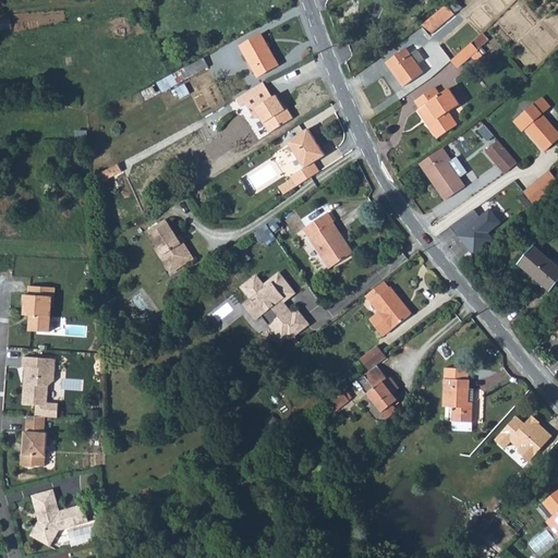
[(452,0),(422,26),(429,35),(447,21),(471,0),(452,0)]
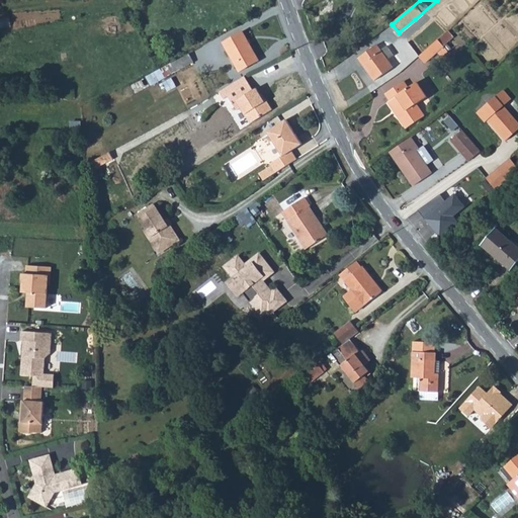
[(242,32),(224,42),(240,71),(258,61),(242,32)]
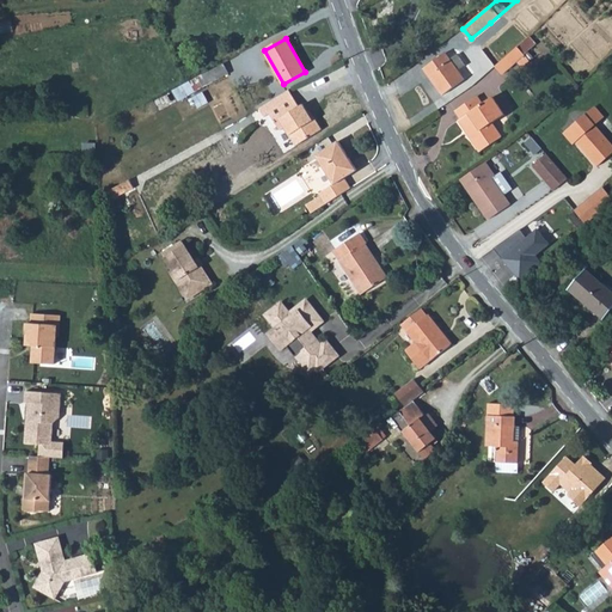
[(518,47),(495,67),(502,75),(525,56),(518,47)]
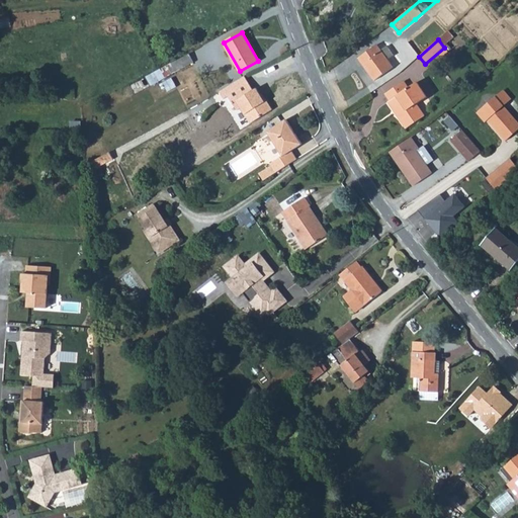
[(387,61),(380,51),(376,45),(358,58),(374,81),(393,68),(387,61)]
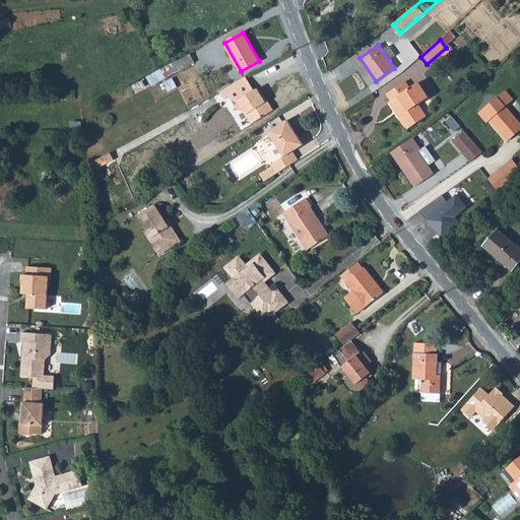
[(387,47),(382,51),(389,61),(394,57),(387,47)]
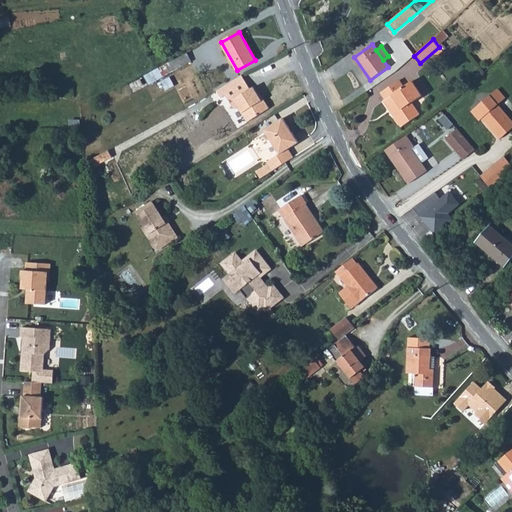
[(186,54),(164,65),(169,73),(190,62),(186,54)]
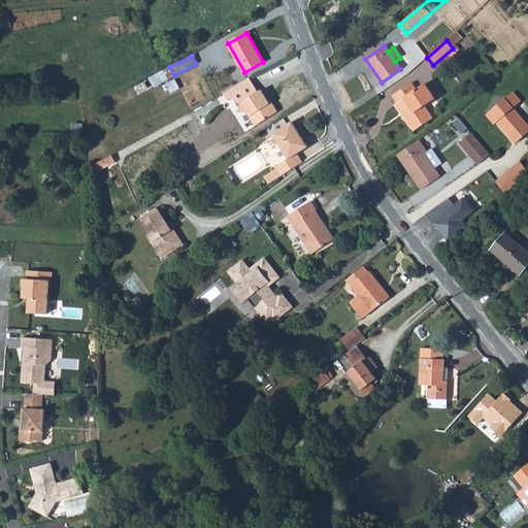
[(227,100),(231,97),(242,114),(245,111),(256,128),(278,113),(272,103),(270,104),(262,91),(258,93),(249,76),(222,93),(227,100)]
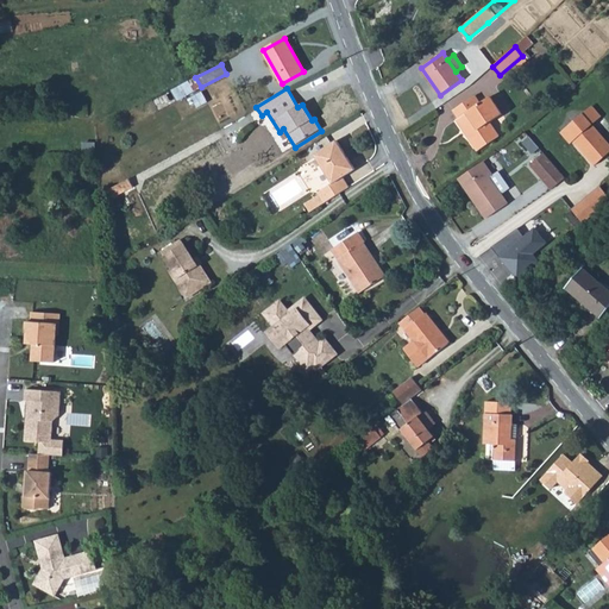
[(475,95),(453,111),(458,118),(457,120),(477,151),(498,137),(490,123),(502,114),(491,96),(481,104),(475,95)]
